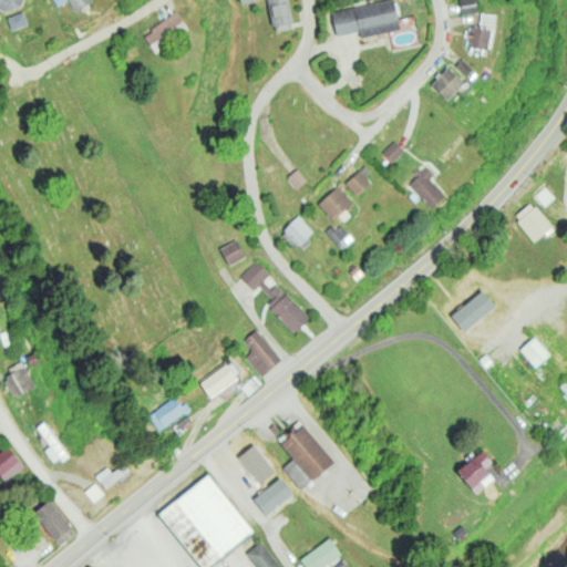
[(0,0),(0,7),(14,13),(19,0),(0,0)]
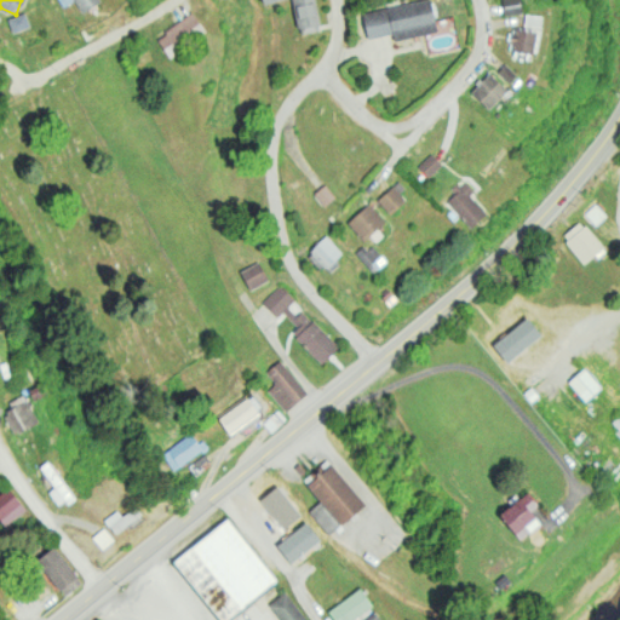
[(72,0),(73,0),(82,12),(99,0),(58,0),(63,6),(72,0)]
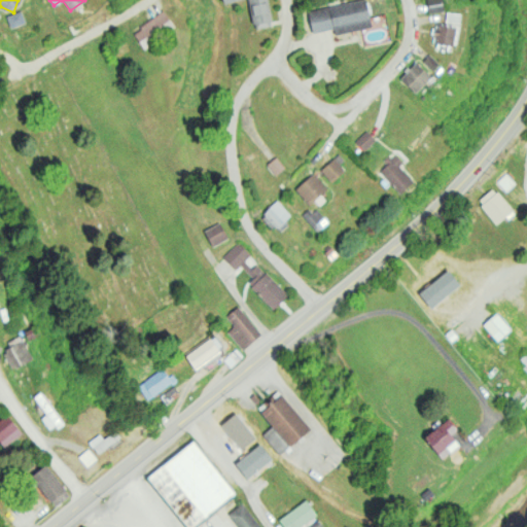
[(273,26),(267,0),(248,0),(254,29),(273,26)]
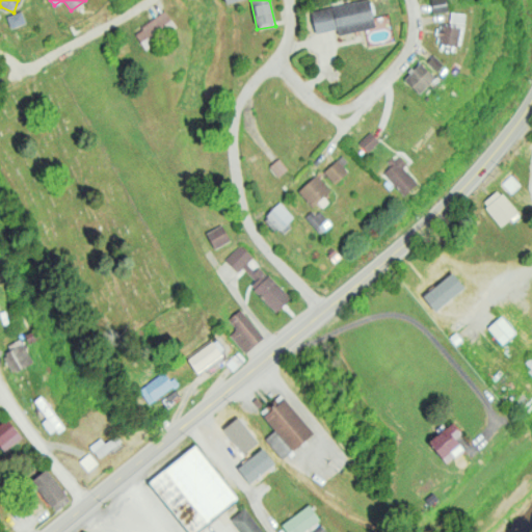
[(338,34),(375,27),(369,0),(362,0),(310,9),(315,32),(337,29),(338,34)]
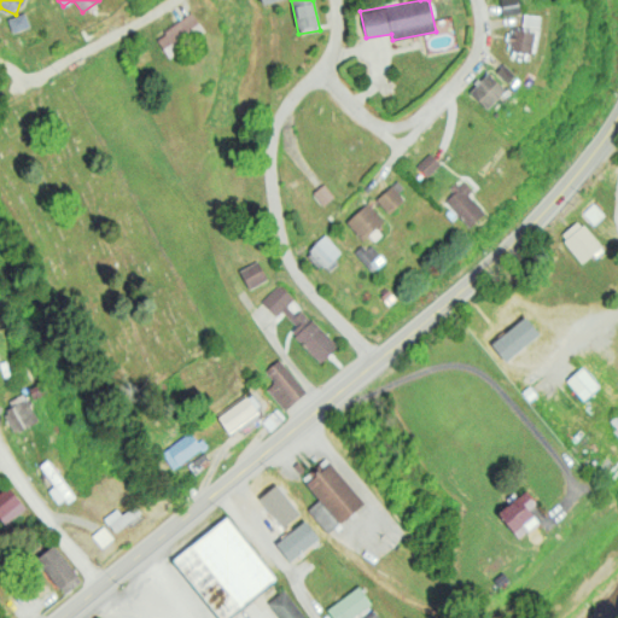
[(499,0),(501,15),(520,12),(518,0),(499,0)]
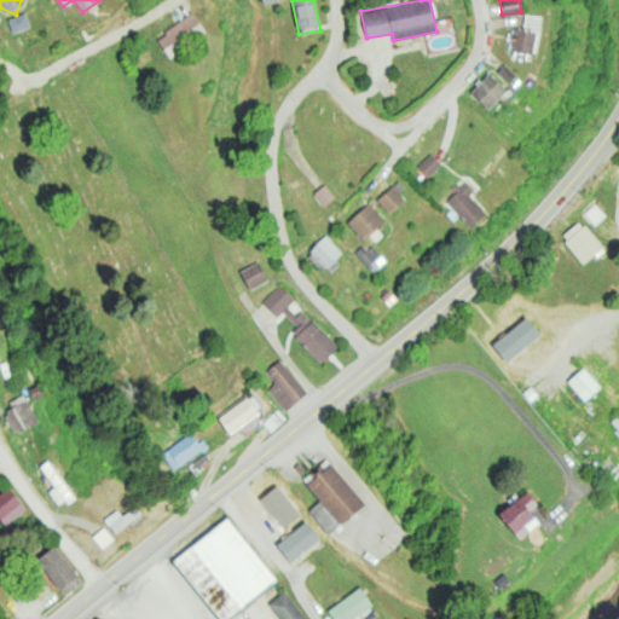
[(7,18),(12,33),(29,27),(25,12),(7,18)]
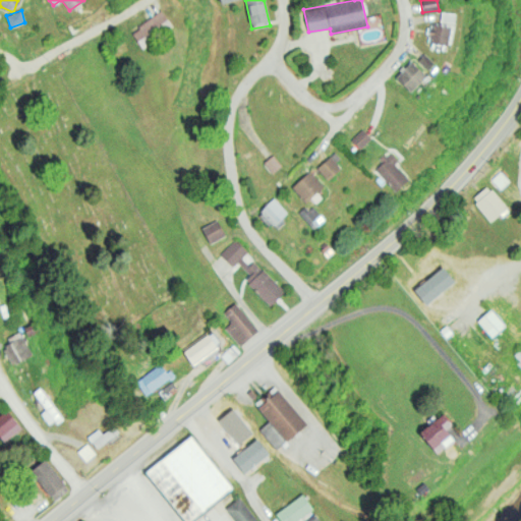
[(172,25),(162,10),(130,32),(141,47),(172,25)]
